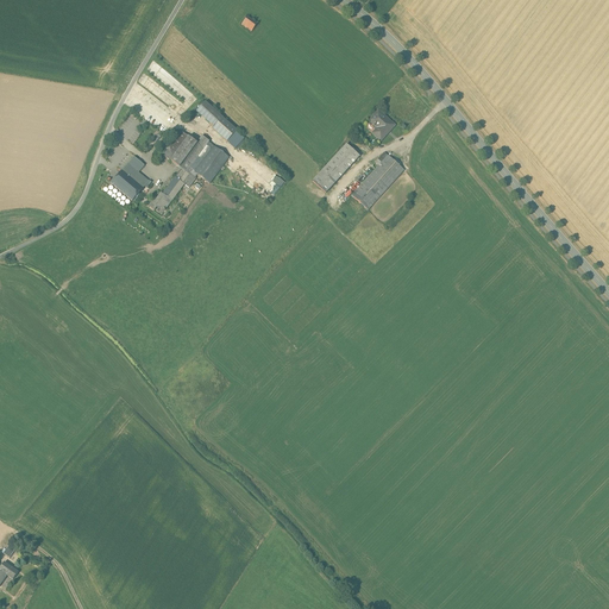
[(257,24),(246,17),(240,25),(251,32),(257,24)]
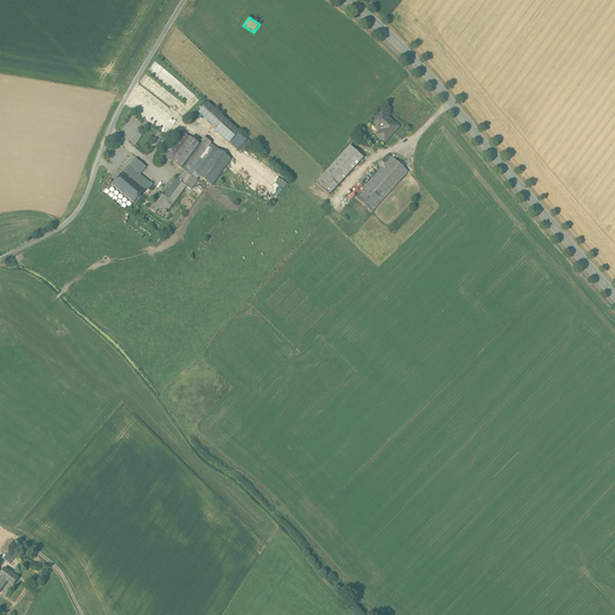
[(171,126),(136,100),(130,108),(163,135),(171,126)]
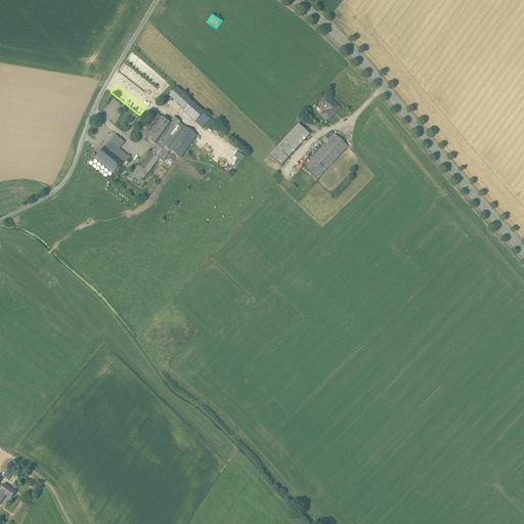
[(191,101),(176,88),(169,96),(184,110),(184,111),(191,101)]
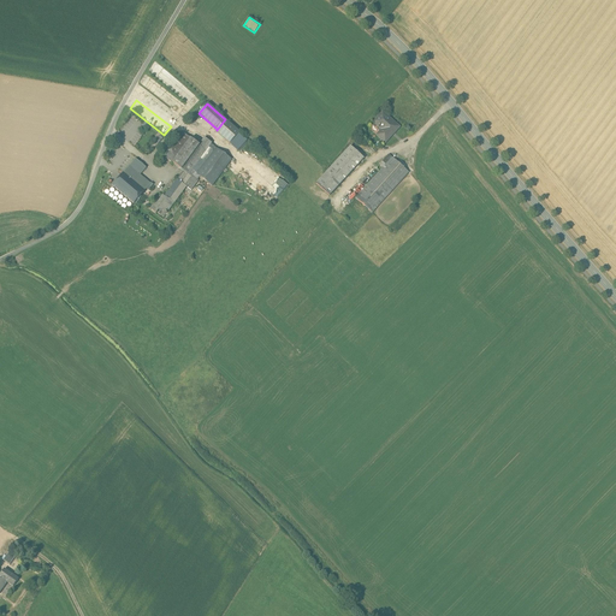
[(398,126),(383,112),(374,122),(379,126),(378,126),(379,128),(380,126),(383,129),(377,135),(385,143),(392,135),(391,134),(398,126)]
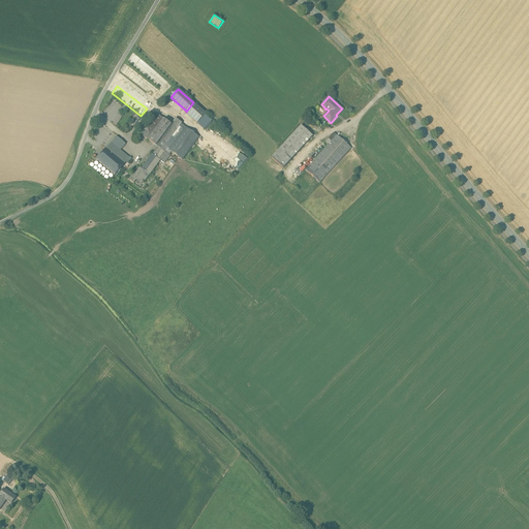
[(206,114),(193,102),(186,112),(186,111),(185,112),(197,123),(206,114)]
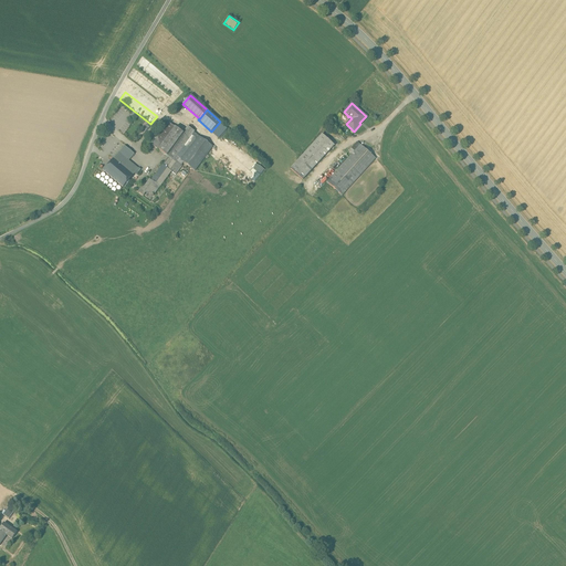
[(168,123),(152,146),(158,150),(167,139),(175,128),(168,123)]
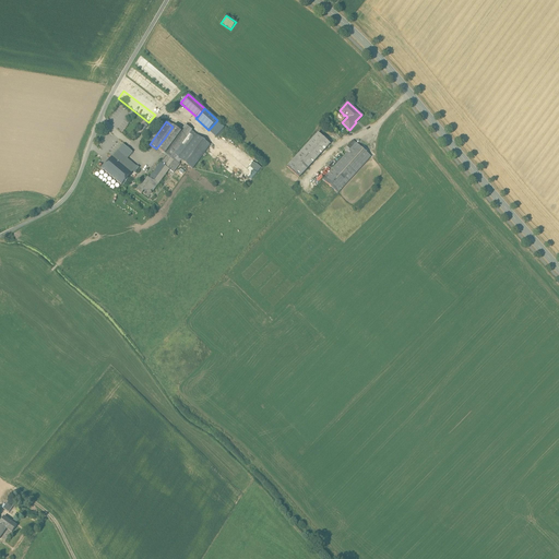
[(192,130),(186,126),(180,132),(181,132),(188,137),(191,131),(192,130)]
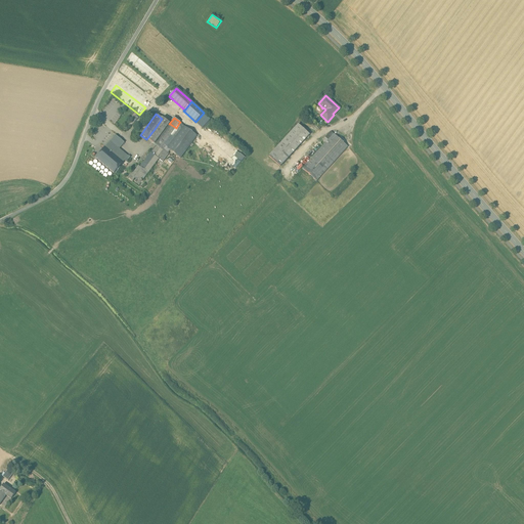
[(155,129),(146,139),(155,144),(170,124),(169,124),(162,119),(155,129)]
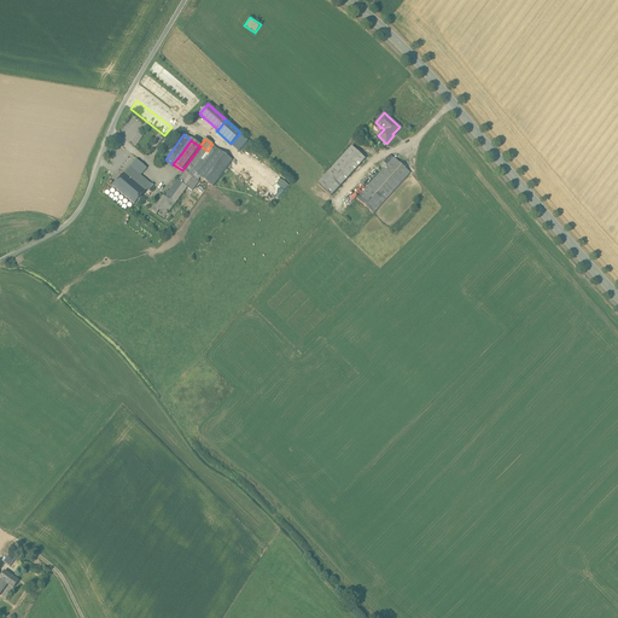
[(208,151),(202,159),(207,163),(216,149),(211,145),(208,151)]
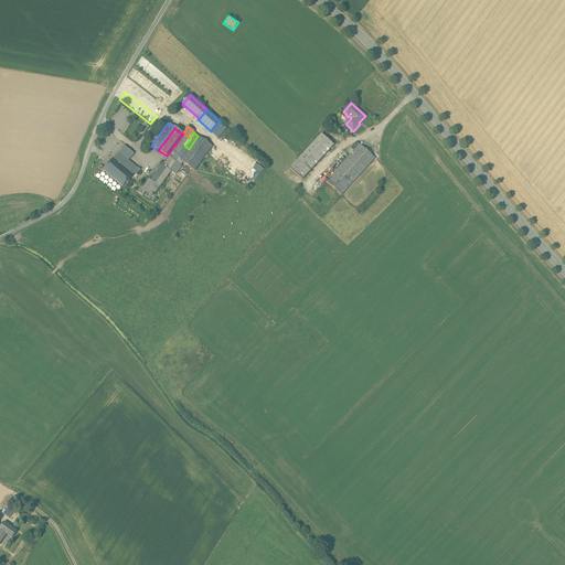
[(183,134),(167,156),(169,158),(163,166),(170,170),(176,163),(177,162),(179,158),(177,157),(184,146),(190,138),(183,134)]
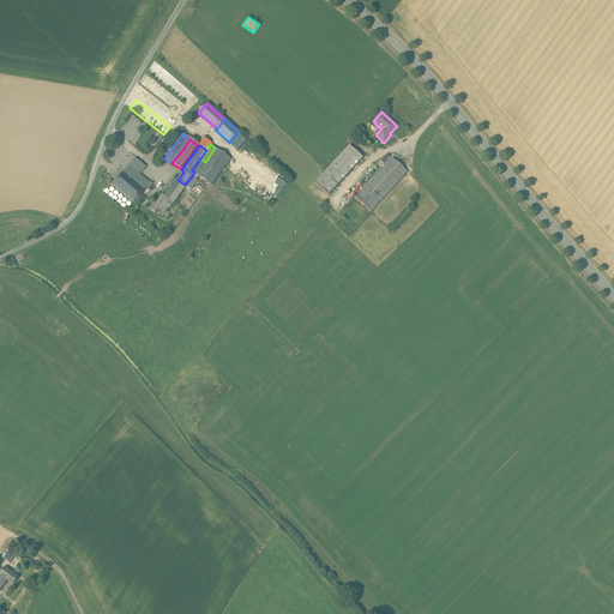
[(362,158),(349,146),(344,151),(357,163),(362,158)]
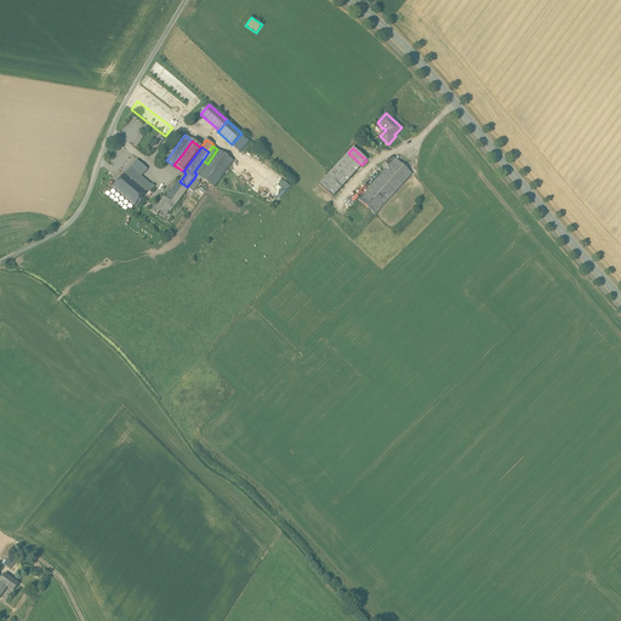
[(233,161),(217,149),(208,164),(198,176),(201,178),(214,188),(233,161)]
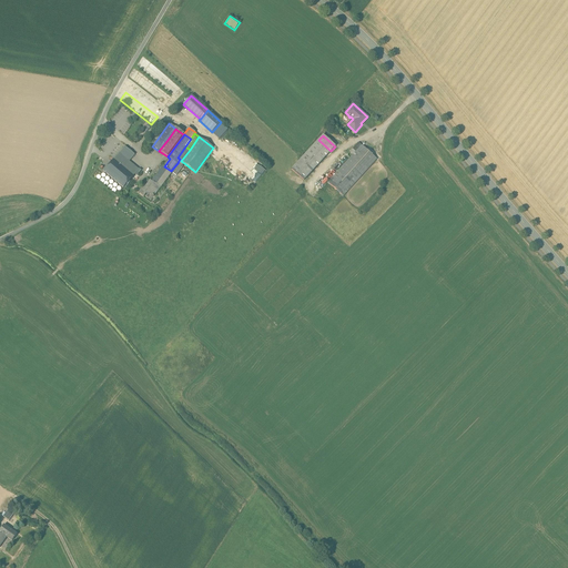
[(331,151),(318,140),(292,170),(304,181),(331,151)]
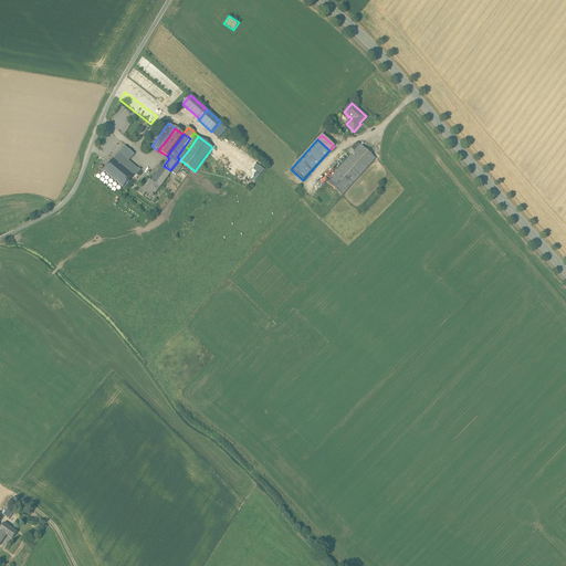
[(357,143),(350,148),(354,152),(326,182),(342,196),(375,159),(357,143)]
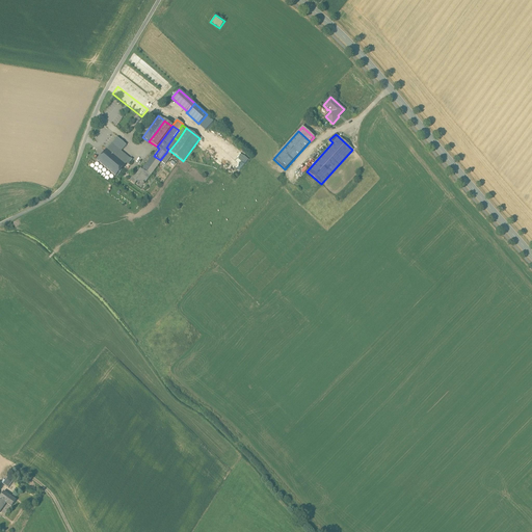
[(117,136),(98,161),(117,177),(132,159),(122,151),(127,144),(117,136)]
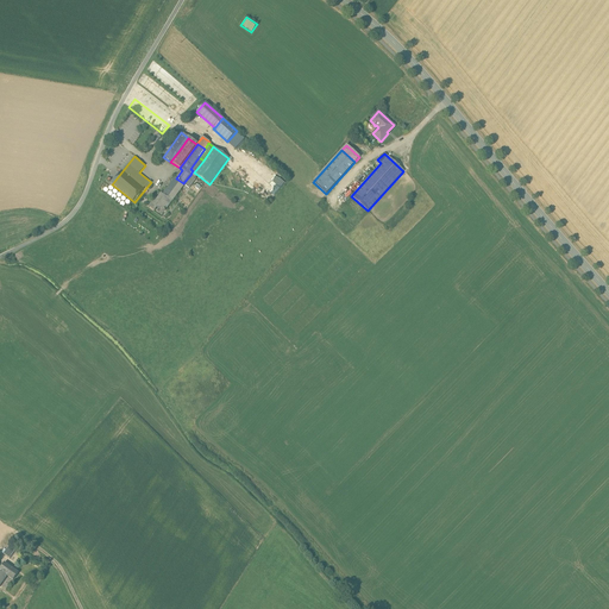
[(199,157),(190,169),(193,170),(190,175),(195,179),(198,175),(194,173),(203,161),(199,157)]
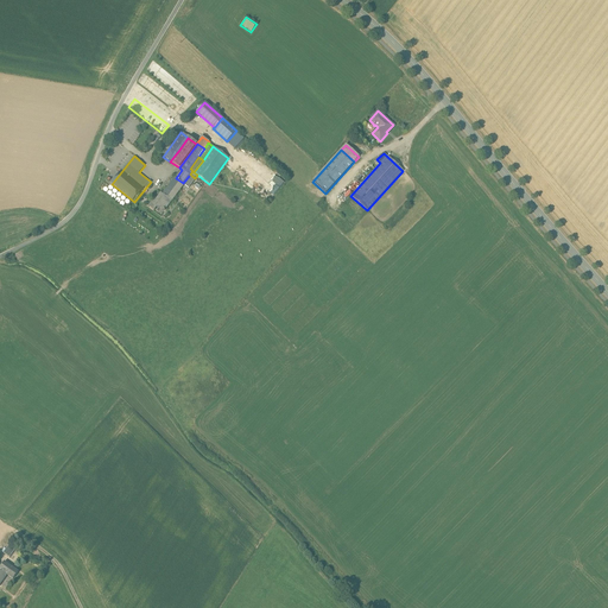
[(176,178),(175,177),(171,183),(171,184),(168,189),(166,189),(163,195),(171,201),(184,184),(189,188),(195,179),(189,176),(183,183),(176,178)]
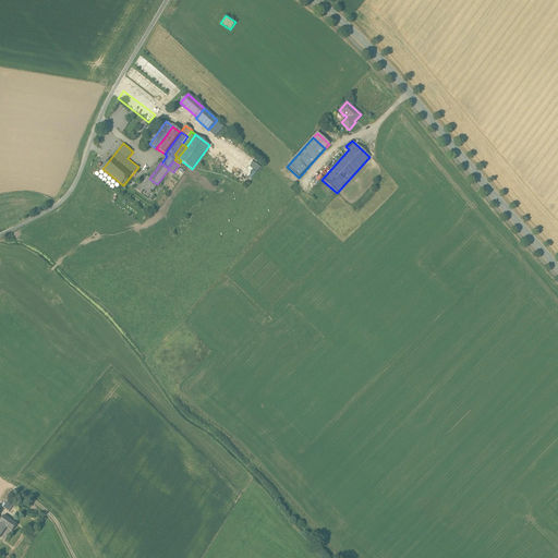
[(157,184),(149,179),(148,178),(144,183),(144,182),(142,185),(141,184),(136,190),(142,193),(145,190),(150,194),(157,184)]
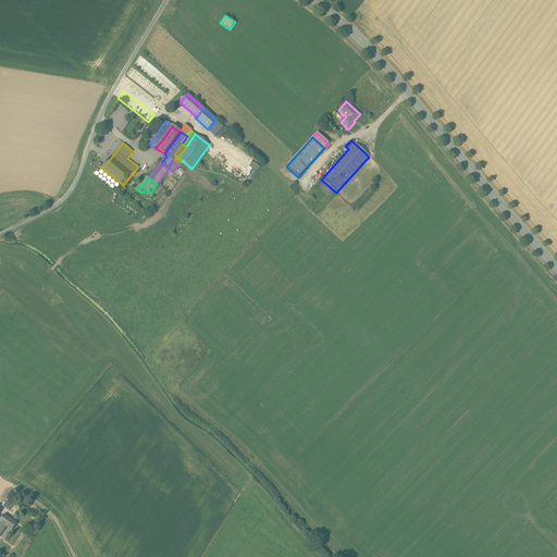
[(13,504),(8,499),(2,507),(9,510),(13,504)]
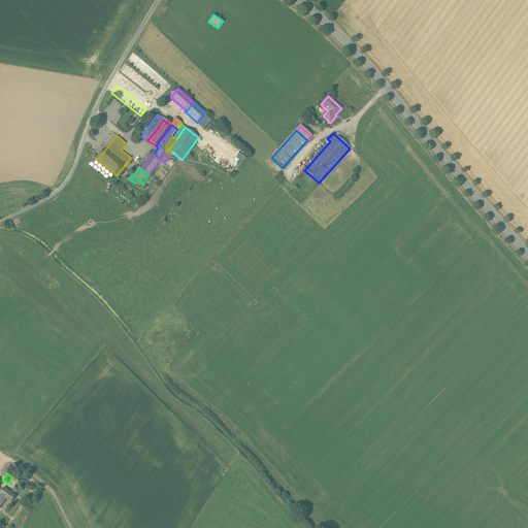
[(15,497),(3,488),(0,492),(0,494),(6,499),(11,503),(15,497)]
